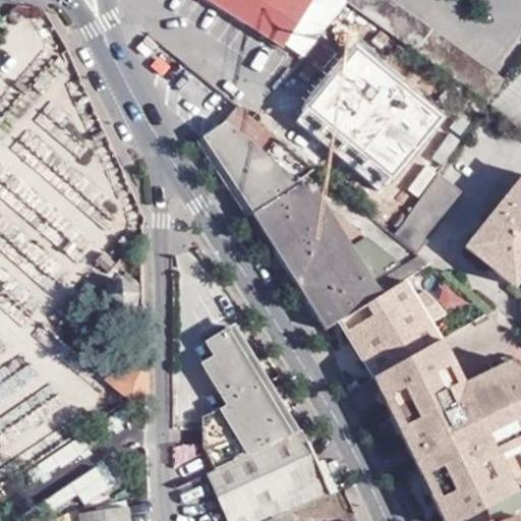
[(210,0),(280,46),(311,0),(210,0)]
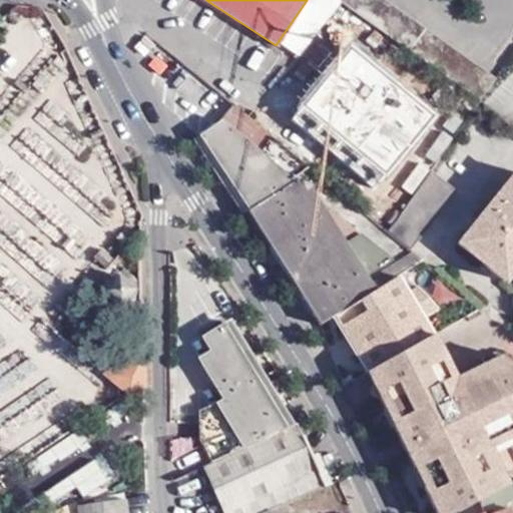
[(338,0),(342,3),(341,4),(478,98),(492,79),(381,0),(338,0)]
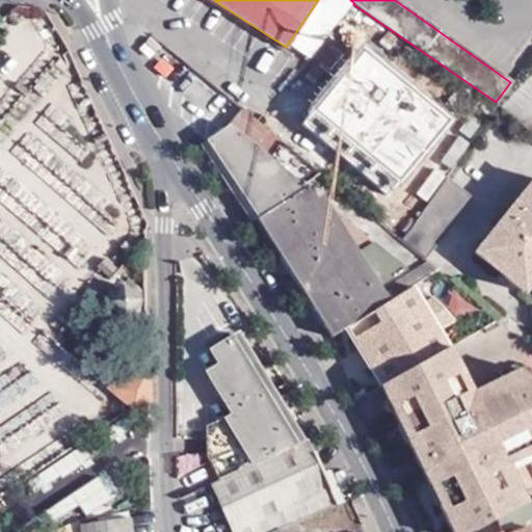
[(363,29),(350,20),(335,38),(347,48),(363,29)]
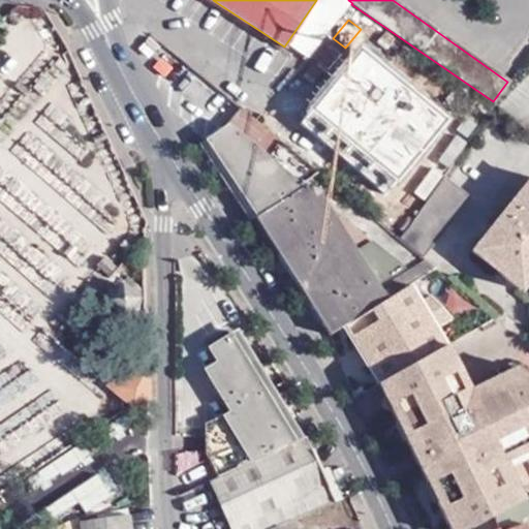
[(341,97),(384,92),(381,52),(337,56),(341,97)]
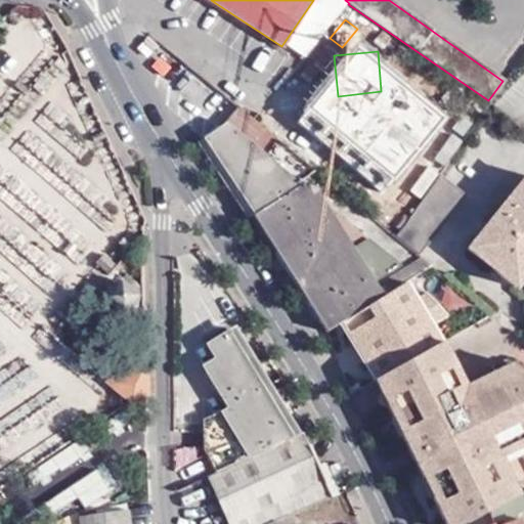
[(340,114),(383,108),(381,91),(338,96),(340,114)]
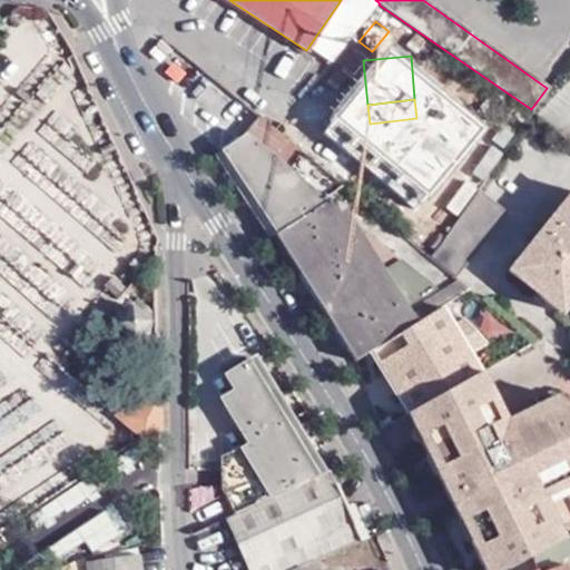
[(302,150),(273,127),(262,117),(247,131),(286,167),(302,150)]
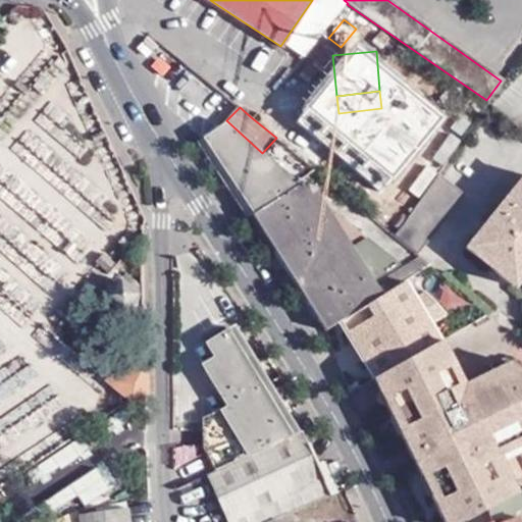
[(226,120),(199,140),(249,214),(295,184),(311,166),(276,138),(262,153),(226,120)]
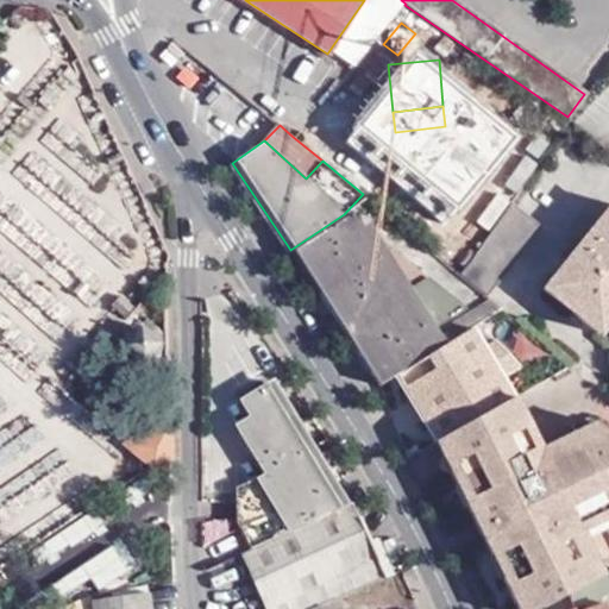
[(537,225),(506,200),(453,269),(483,295),(537,225)]
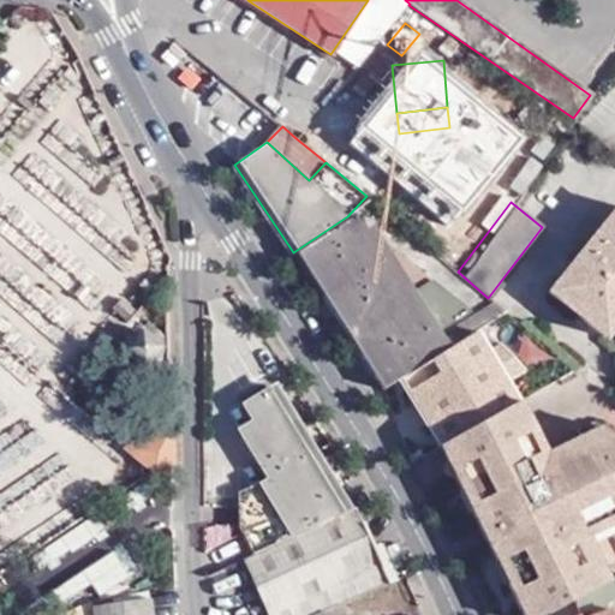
[(614,204),(601,220),(610,228),(598,243),(595,240),(577,262),(571,257),(544,288),(598,333),(608,322),(608,309),(614,300),(614,299),(614,204)]
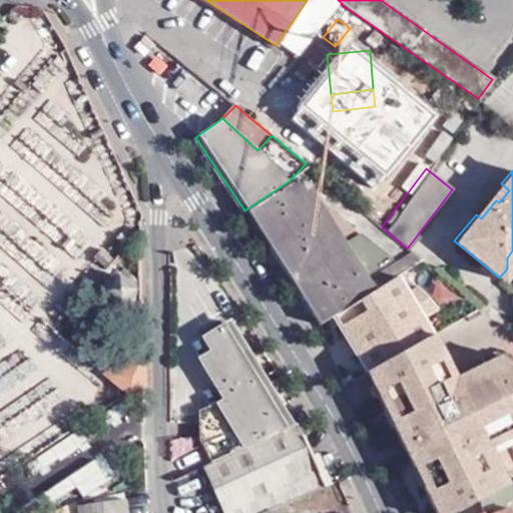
[(244,210),(318,326),(322,324),(367,294),(357,279),(390,259),(358,231),(357,232),(327,211),(316,217),(290,180),(244,210)]
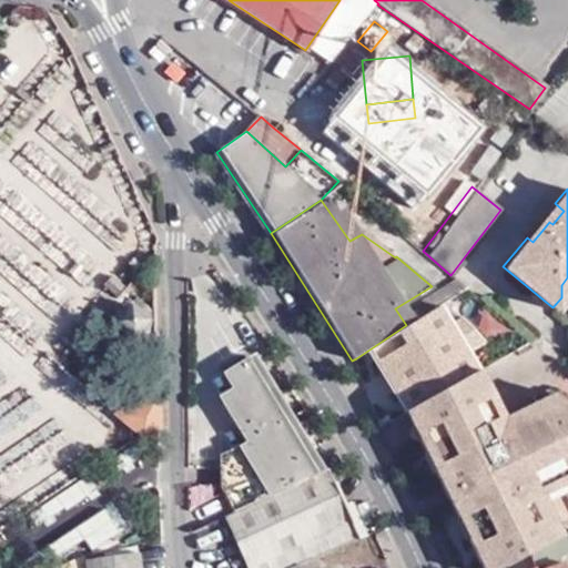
[(544,217),(549,222),(553,224),(564,211),(555,203),(544,217)]
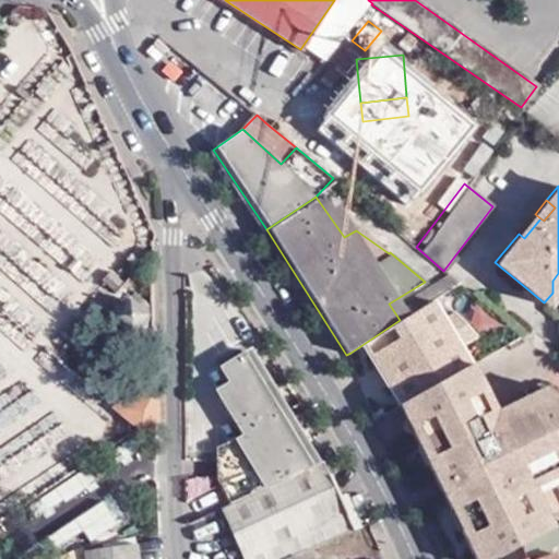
[(524,238),(540,218),(535,214),(519,234),(524,238)]
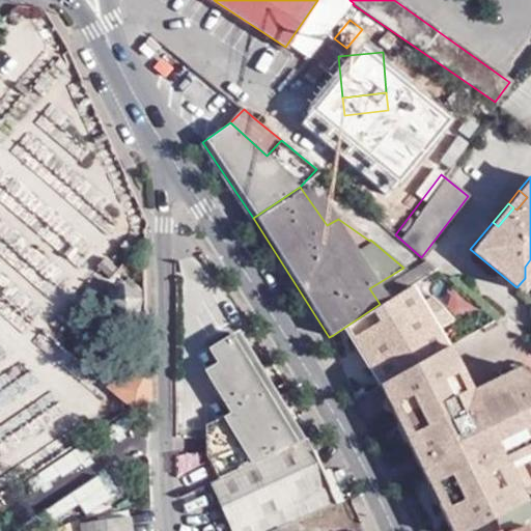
[(393,296),(435,269),(425,260),(388,285),(393,296)]
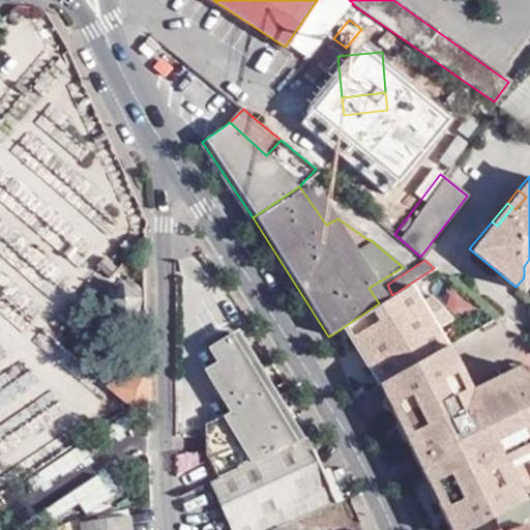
[(434,268),(392,295),(379,303),(332,334),(364,385),(482,310),(434,268)]
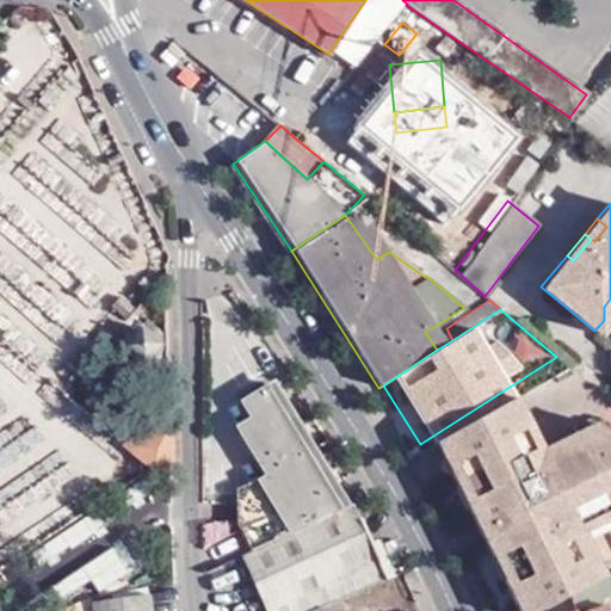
[(232,513),(251,551),(338,510),(266,383),(239,397),(245,411),(233,415),(264,477),(232,495),(232,513)]
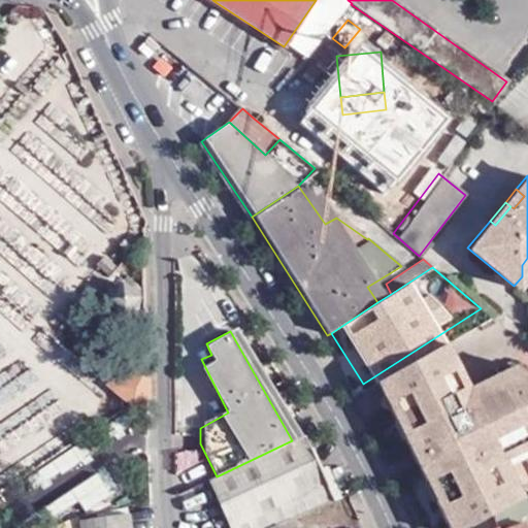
[(456,362),(447,342),(377,380),(388,400),(456,362)]
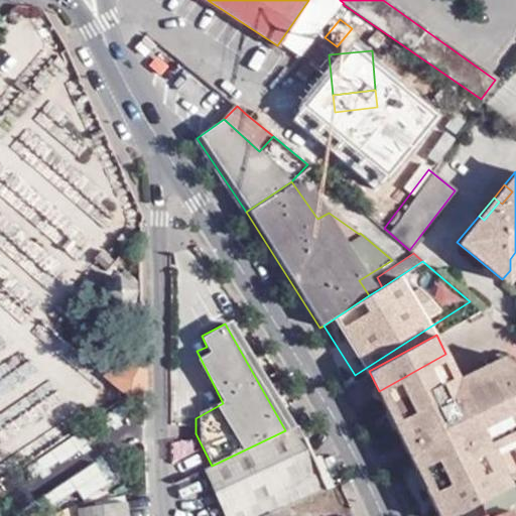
[(489,364),(492,370),(509,360),(500,352),(486,359),(489,364)]
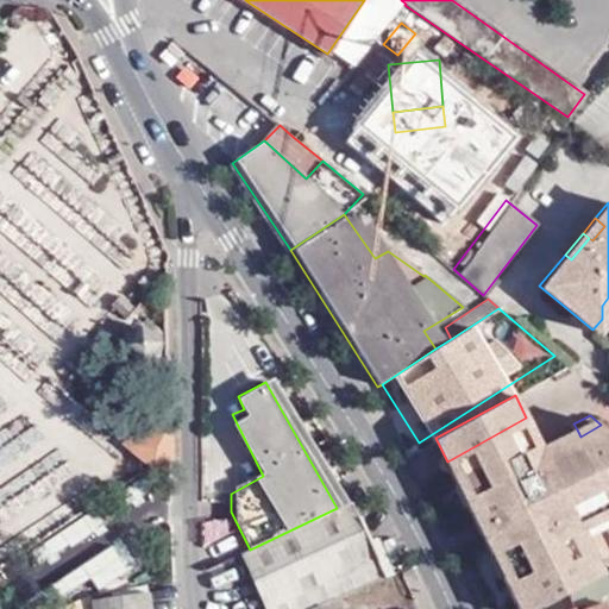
[(526,418),(447,462),(454,478),(466,473),(476,494),(545,456),(540,447),(526,418)]
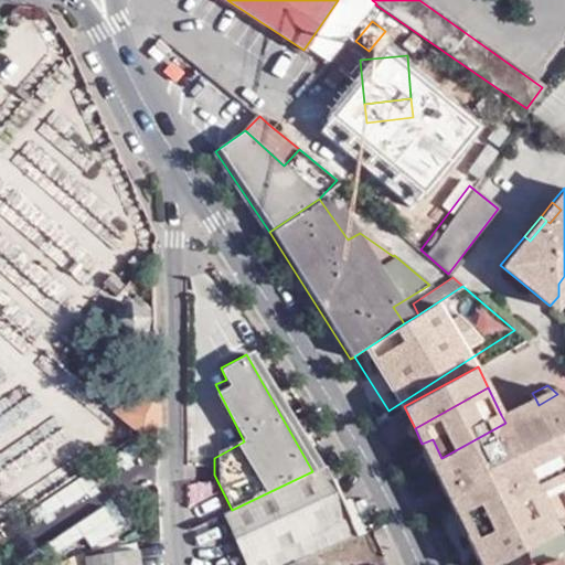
[(144,434),(156,425),(156,391),(120,407),(144,434)]
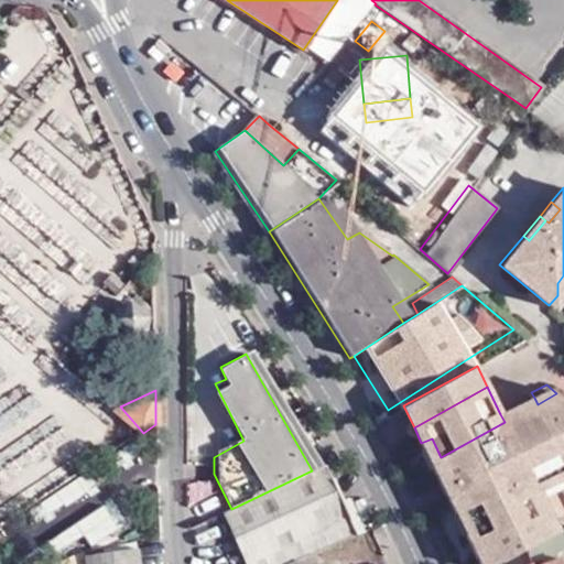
[(465,535),(479,563),(505,563),(531,551),(561,535),(563,533),(563,401),(556,393),(538,404),(539,407),(518,418),(505,423),(505,422),(441,457),(431,462),(456,516),(467,511),(475,531),(465,535)]
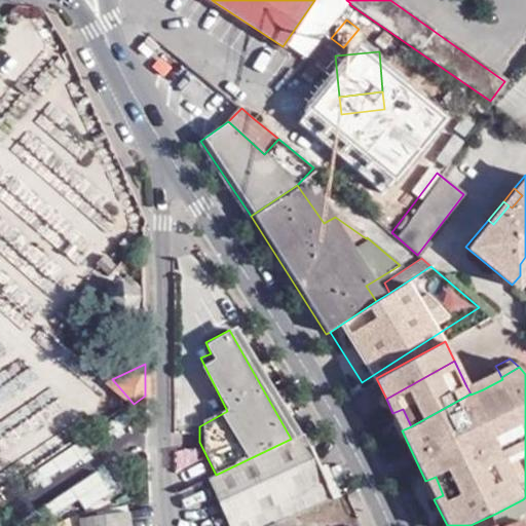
[(502,379),(501,377),(482,387),(483,389),(502,379)]
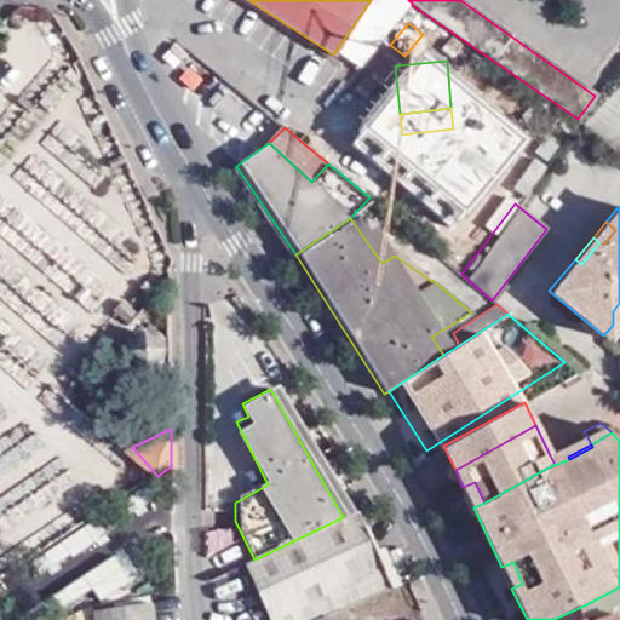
[(550,455),(555,464),(568,457),(564,449),(550,455)]
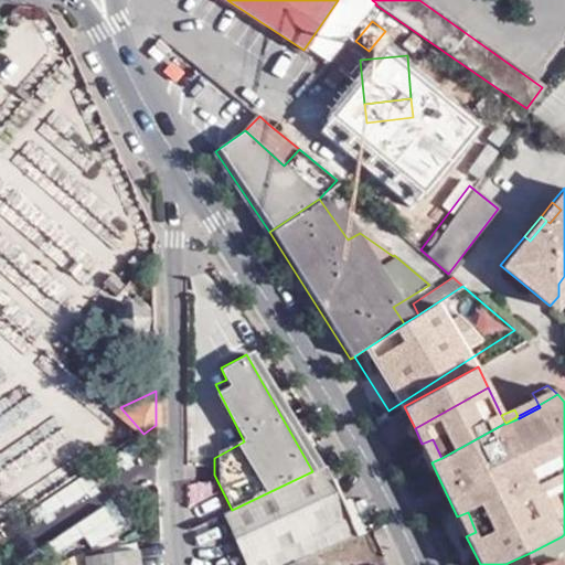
[(422,444),(432,462),(441,458),(433,439),(422,444)]
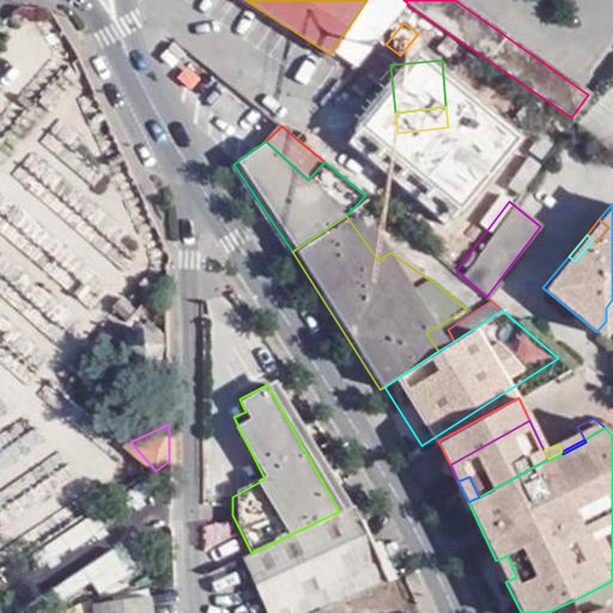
[(246,556),(273,612),(309,612),(333,602),(399,576),(380,539),(371,544),(352,505),(339,511),(252,553),(246,556)]
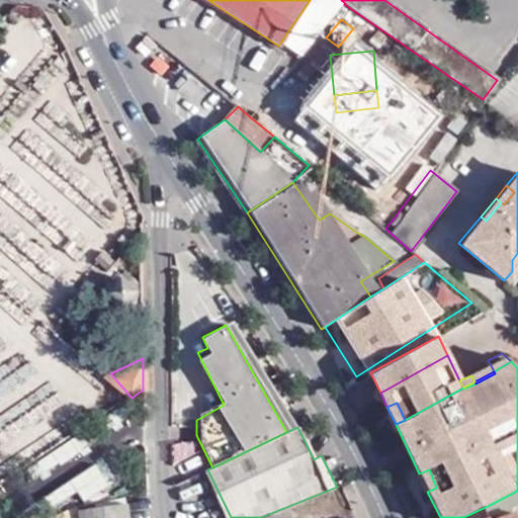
[(429,469),(419,473),(427,492),(436,488),(429,469)]
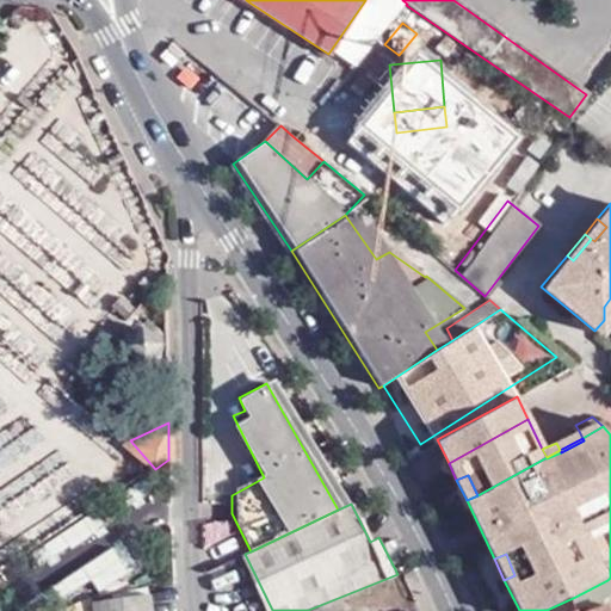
[(610,587),(608,580),(575,597),(580,610),(610,610),(609,605),(606,606),(603,597),(610,593),(610,587)]
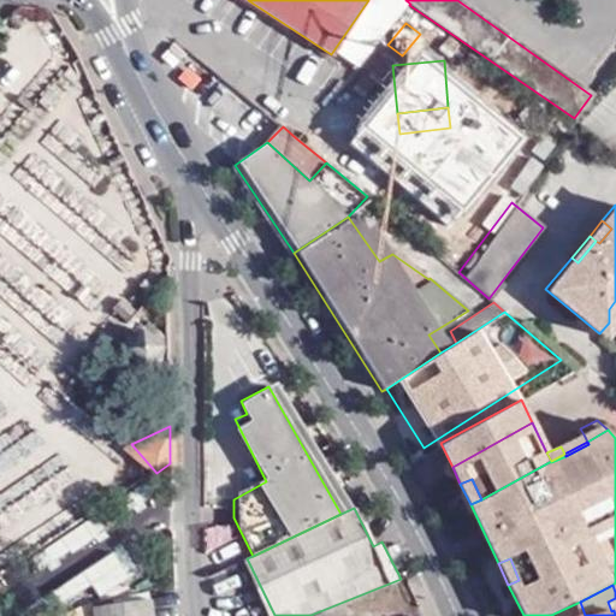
[(148,615),(146,602),(93,611),(93,615),(148,615)]
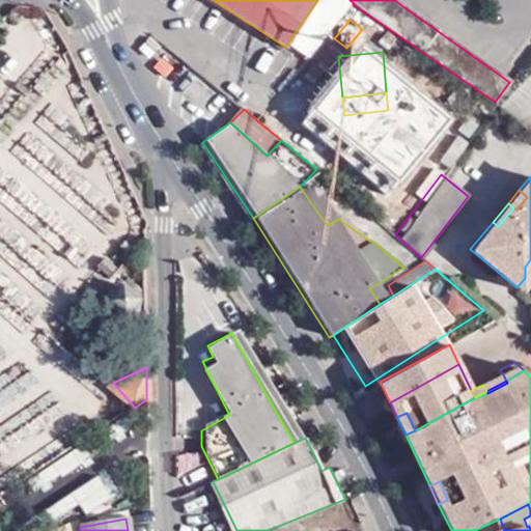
[(291,530),(288,522),(268,530),(291,530)]
